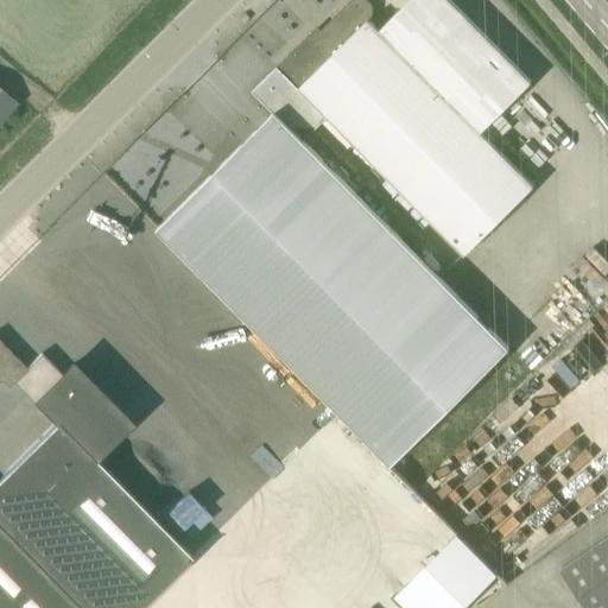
[(532,82),(450,0),(410,0),(380,31),(371,20),(374,14),(374,7),(371,1),(367,0),(353,0),(352,1),(316,37),(312,32),(253,92),(274,113),(157,229),(392,466),(511,349),(305,141),(328,119),(466,254),(534,187),(481,133),(506,108),(532,82)]
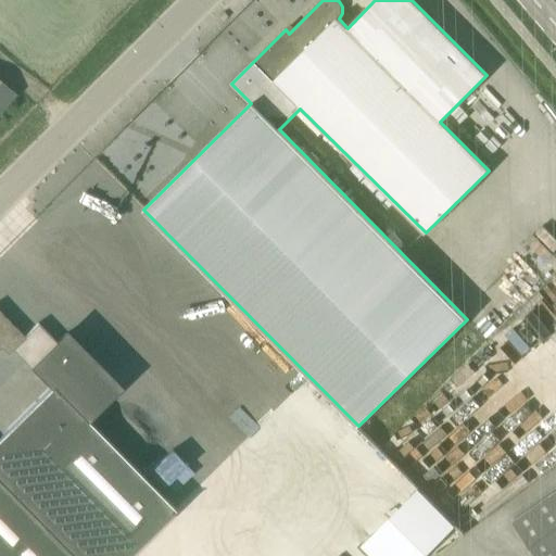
[(0,112),(15,96),(0,83),(0,112)]
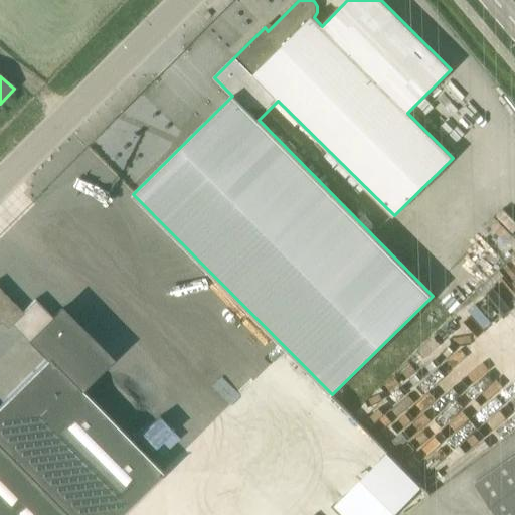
[(46,358),(0,403),(0,444),(68,514),(125,514),(166,475),(81,389),(114,358),(61,305),(50,316),(35,299),(22,312),(0,289),(0,322),(2,321),(9,328),(12,324),(46,358)]
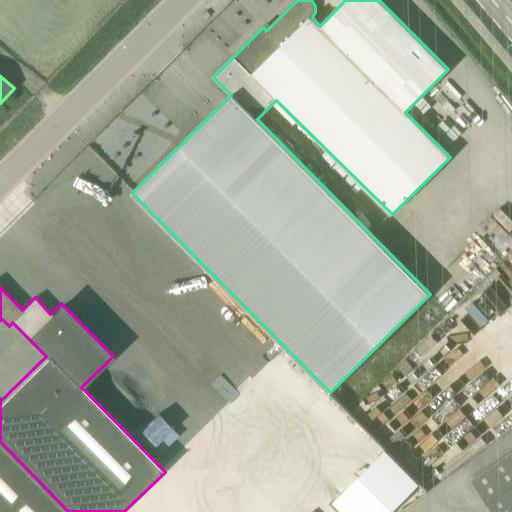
[(336,511),(382,511),(415,479),(282,349),(182,451),(206,449),(213,456),(220,449),(217,426),(232,425),(237,429),(249,417),(250,426),(255,431),(257,447),(312,442),(303,451),(304,462),(273,465),(285,477),(297,476),(285,489),(255,492),(262,499),(256,505),(256,511),(266,511),(267,511),(321,505),(325,501),(336,511)]
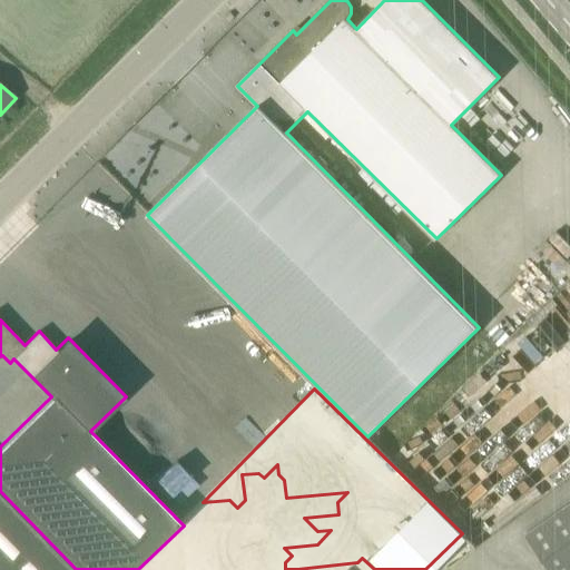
[(0,569),(76,569),(0,491),(0,569)]
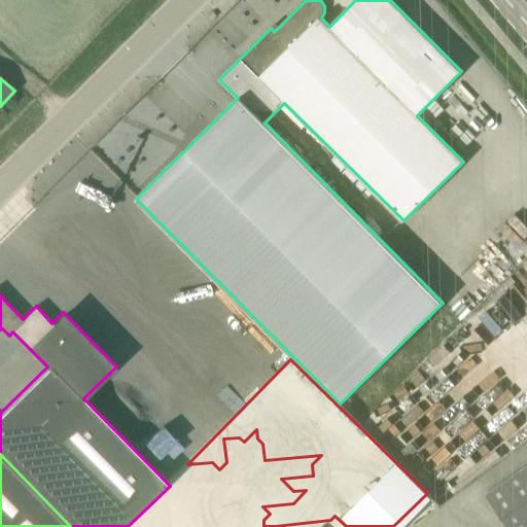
[(526,526),(526,465),(486,494),(508,526),(526,526)]
